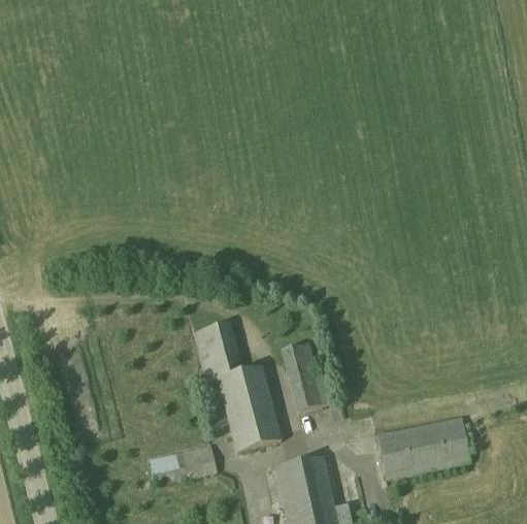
[(262,367),(243,372),(230,323),(195,332),(207,382),(217,380),(236,454),(282,441),(262,367)]
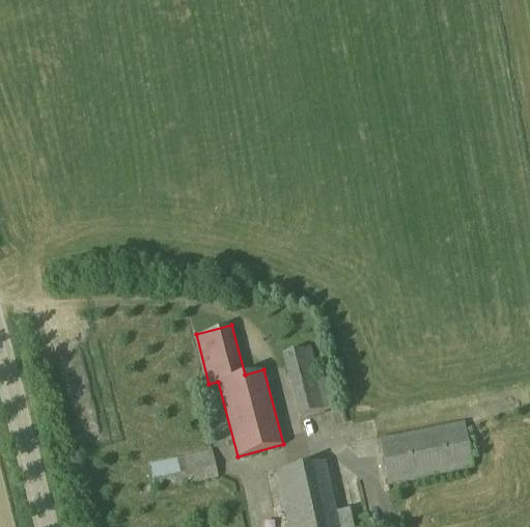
[(316,373),(308,339),(308,336),(281,343),(299,414),(336,405),(328,370),(316,373)]
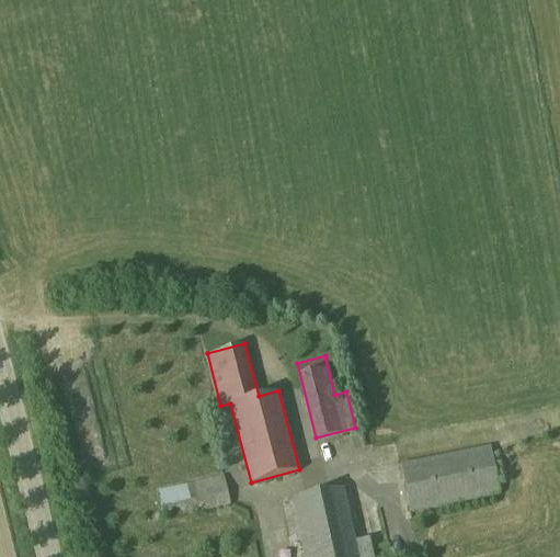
[(411,510),(501,492),(492,445),(401,462),(411,510)]
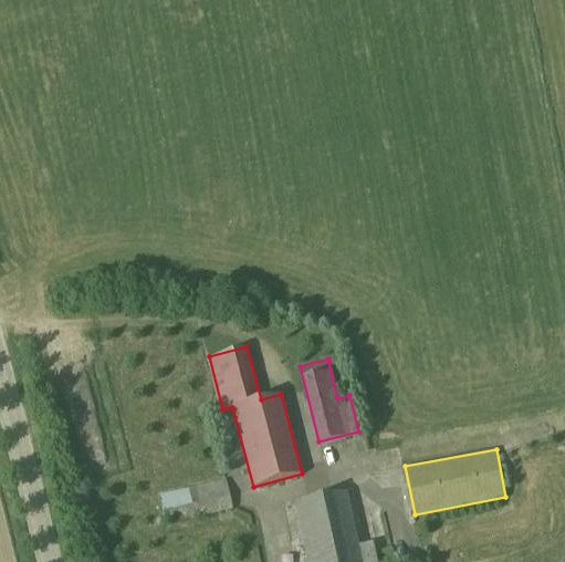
[(166,522),(233,507),(227,478),(159,493),(166,522)]
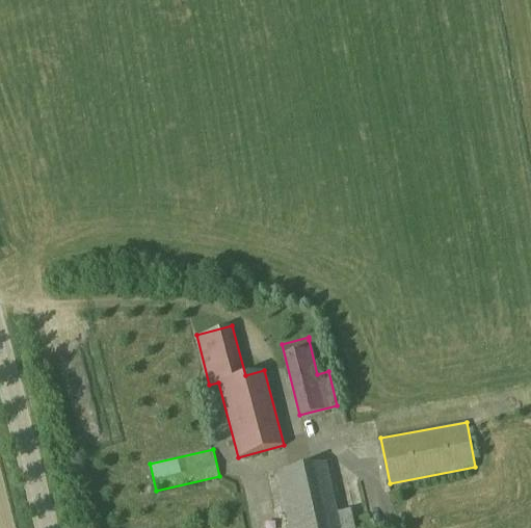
[(354,527),(351,507),(338,510),(326,460),(276,471),(287,527),(354,527)]
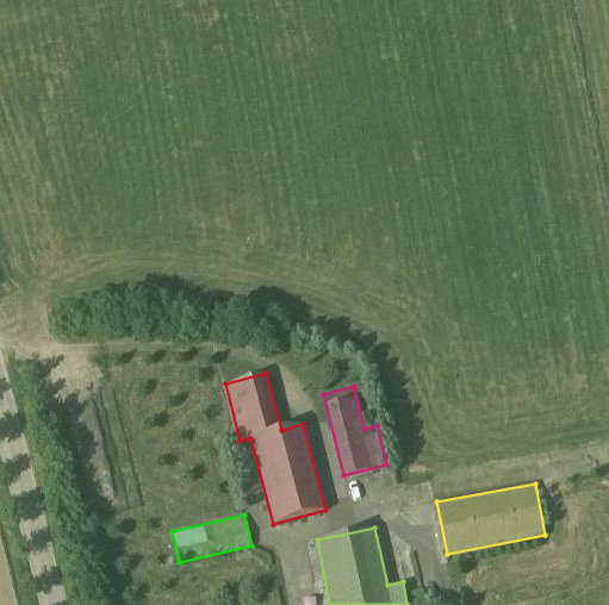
All buildings are outlined.
